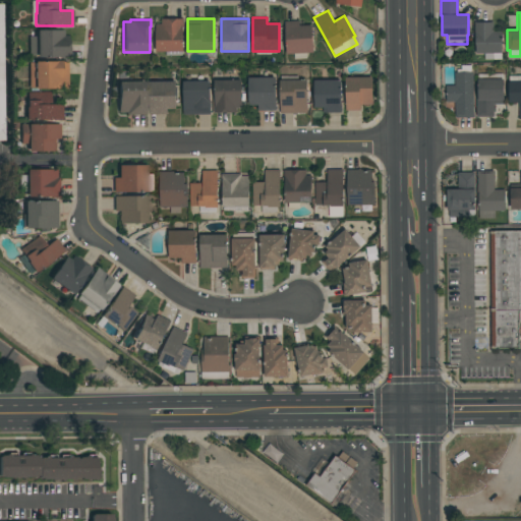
[(161,19),(183,19),(183,52),(182,52),(182,56),(166,56),(166,52),(156,52),(156,24),(161,24),(161,19)]
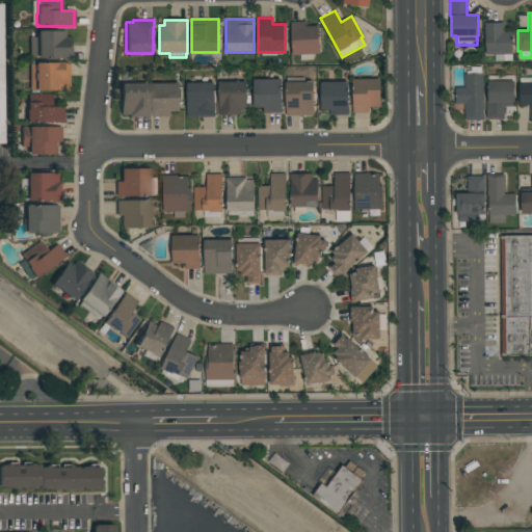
[(292,55),(290,22),(304,22),(304,26),(311,26),(311,25),(318,25),(319,54),(313,54),(313,60),(300,60),(300,55),(292,55)]
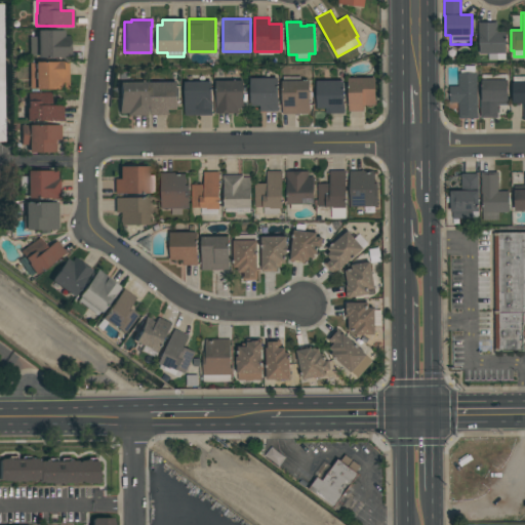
[(505,59),(488,59),(488,54),(480,54),(480,45),(478,45),(478,23),(497,23),(497,33),(505,33),(505,59)]
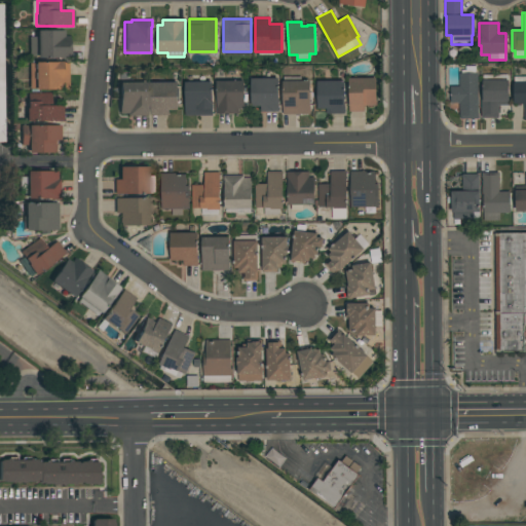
[(65,30),(65,37),(69,37),(69,59),(60,59),(60,58),(36,58),(36,55),(28,55),(28,37),(36,37),(36,30),(65,30)]
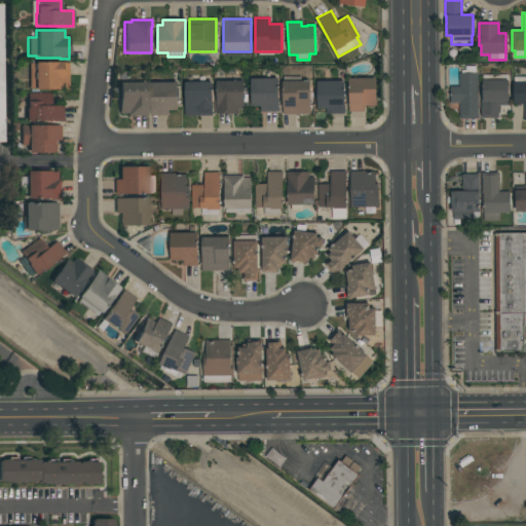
[(29,88),(29,63),(34,63),(34,62),(68,62),(68,82),(66,82),(66,89),(34,89),(34,88),(29,88)]
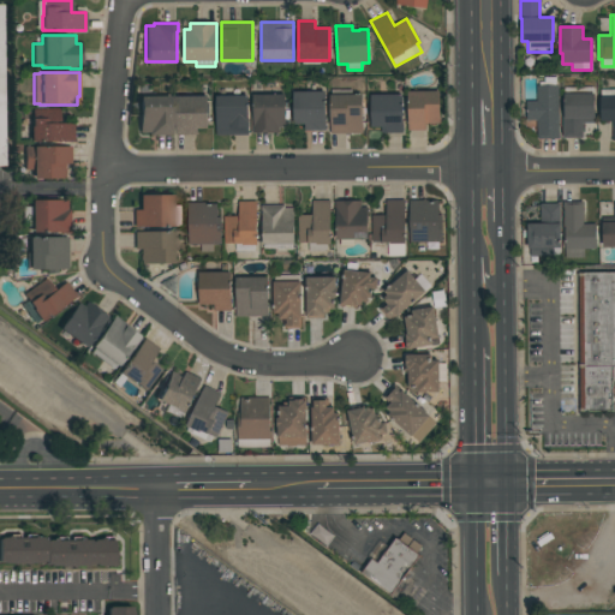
[(560,139),(537,139),(537,120),(526,120),(526,100),(536,100),(536,85),(539,85),(539,82),(544,82),(544,77),(556,77),(556,85),(559,85),(559,130),(560,130),(560,139)]
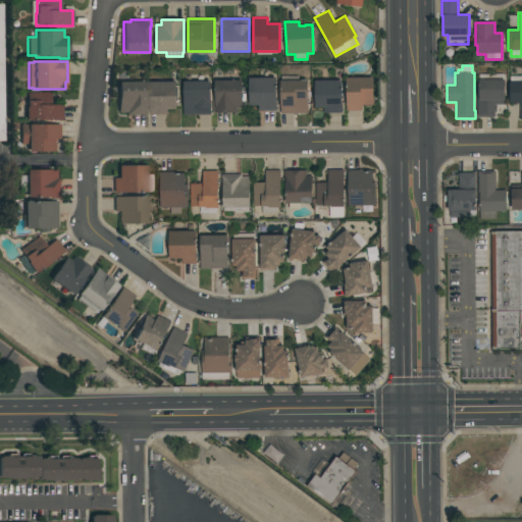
[(477,117),(477,97),(478,97),(478,80),(479,80),(479,73),(504,73),(504,80),(505,80),(505,104),(494,104),(494,117),(477,117)]
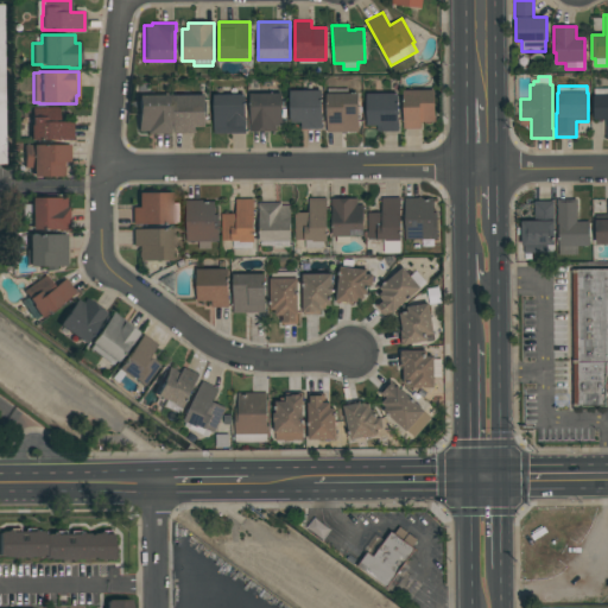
[(593,120),(593,96),(594,96),(594,88),(607,88),(607,139),(605,139),(605,120),(593,120)]
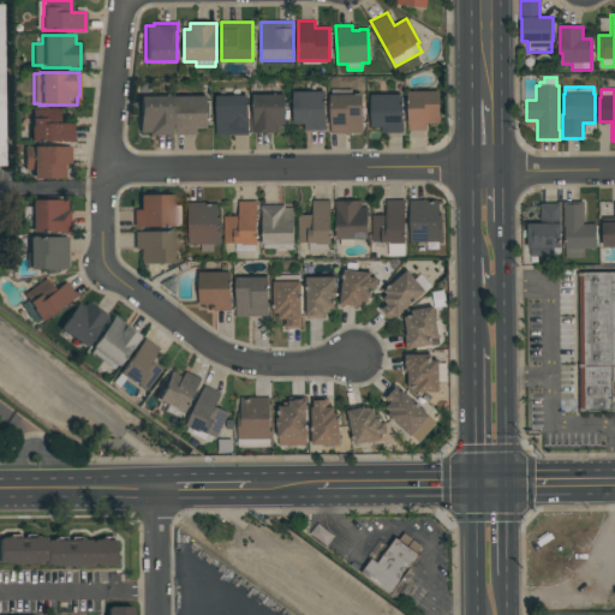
[(330,94),(332,94),(332,90),(352,90),(352,94),(363,94),(363,133),(330,133),(330,94)]
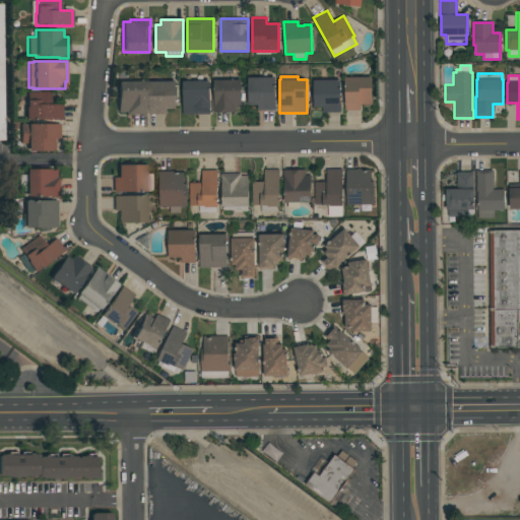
[(148,114),(148,77),(164,77),(164,79),(171,79),(171,81),(175,81),(175,109),(167,109),(167,114),(148,114)]
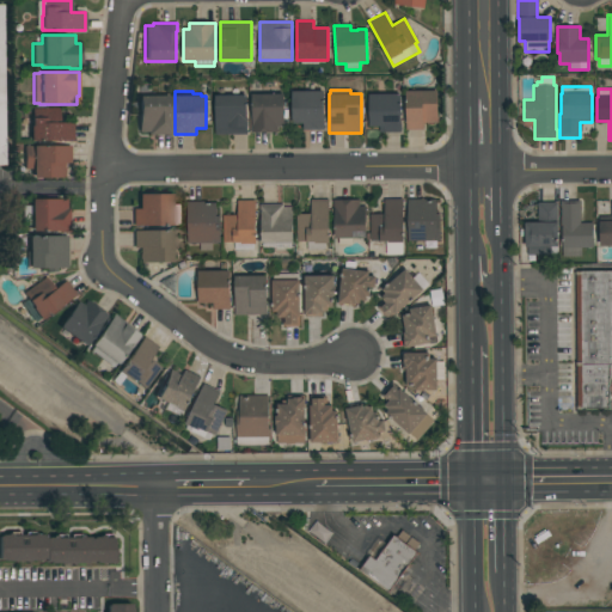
[(292,123),(292,91),(324,91),(324,129),(303,129),(303,123),(292,123)]
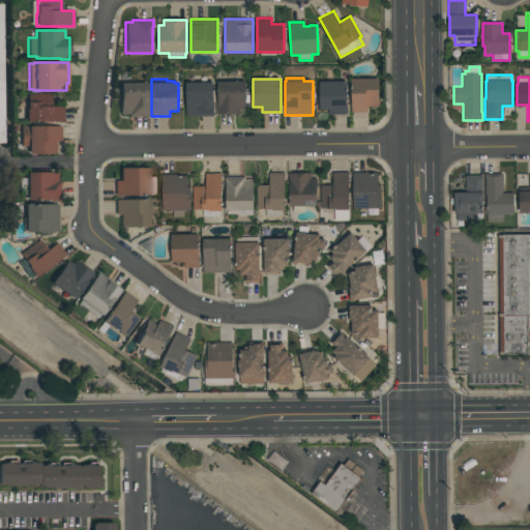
[(351,79),(379,79),(379,107),(367,107),(367,113),(351,113),(351,79)]
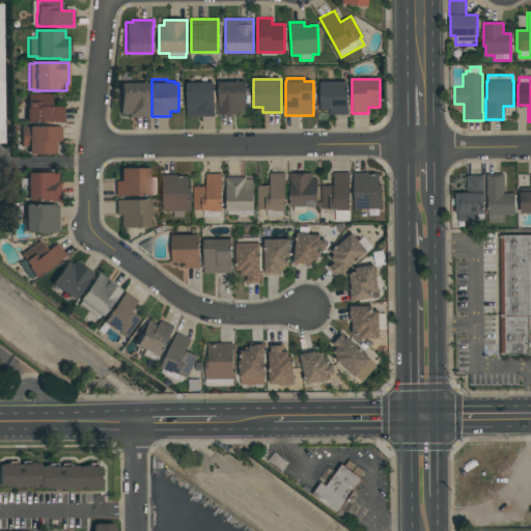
[(347,81),(347,115),(329,115),(329,110),(319,110),(319,81),(347,81)]
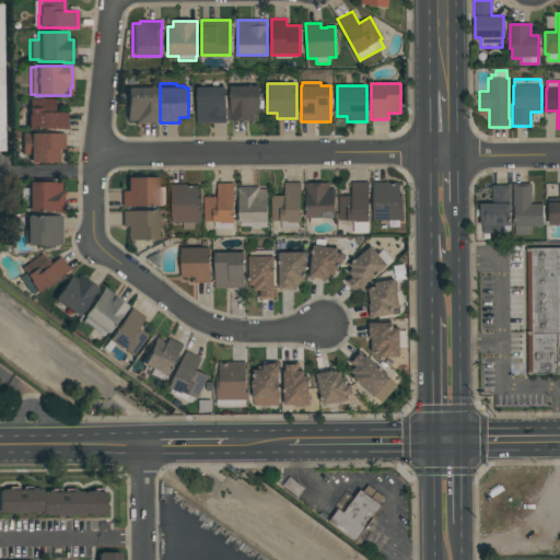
[(225,86),(225,108),(226,108),(226,116),(225,116),(225,123),(197,123),(197,88),(225,86)]
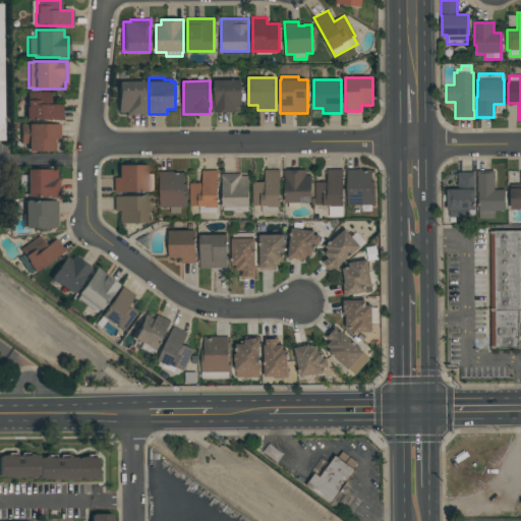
[(241,80),(241,108),(236,108),(236,113),(213,113),(213,106),(214,106),(214,80),(241,80)]
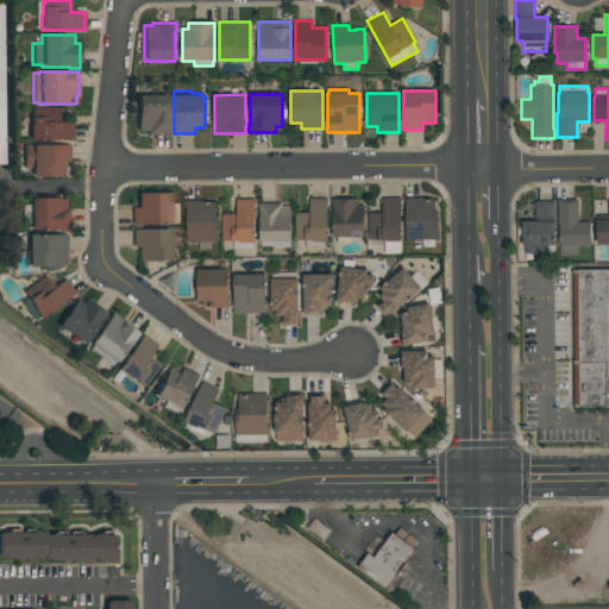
[(169,95),(169,123),(170,123),(170,135),(146,135),(146,132),(137,132),(137,95),(169,95)]
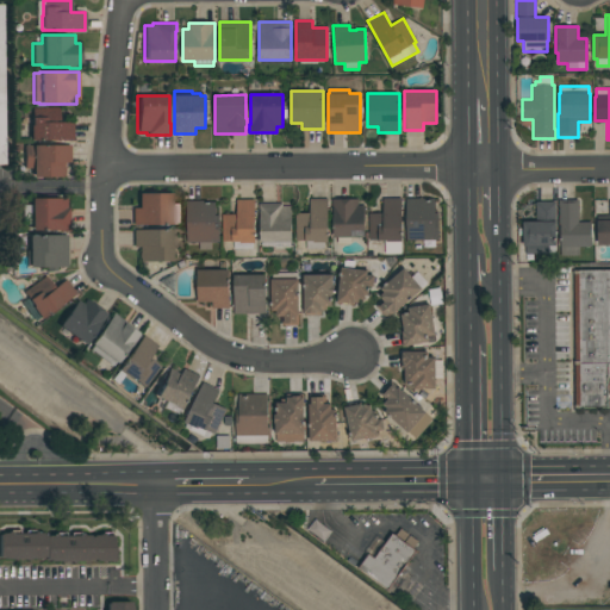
[(72,122),(72,141),(29,141),(29,125),(31,125),(31,107),(58,107),(58,122),(72,122)]
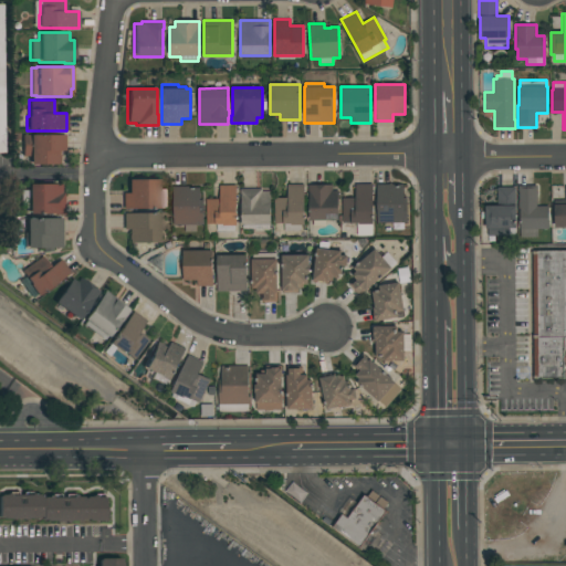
[(64,135),(64,150),(60,150),(60,165),(29,165),(29,156),(21,156),(21,135),(64,135)]
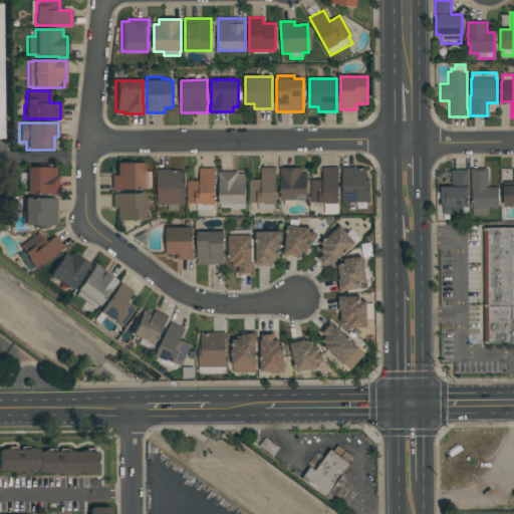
[(144,190),(110,190),(110,176),(115,176),(115,163),(144,163),(144,172),(152,172),(152,189),(144,189),(144,190)]
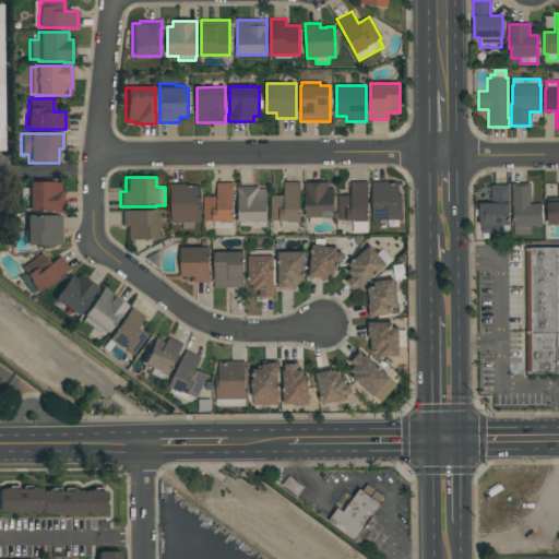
[(28,181),(60,181),(60,190),(62,190),(62,212),(54,212),(54,211),(28,211),(28,181)]
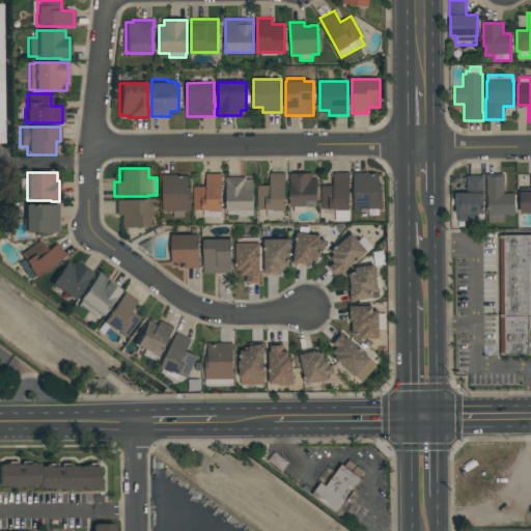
[(354,210),(354,172),(378,172),(378,186),(382,186),(382,210),(354,210)]
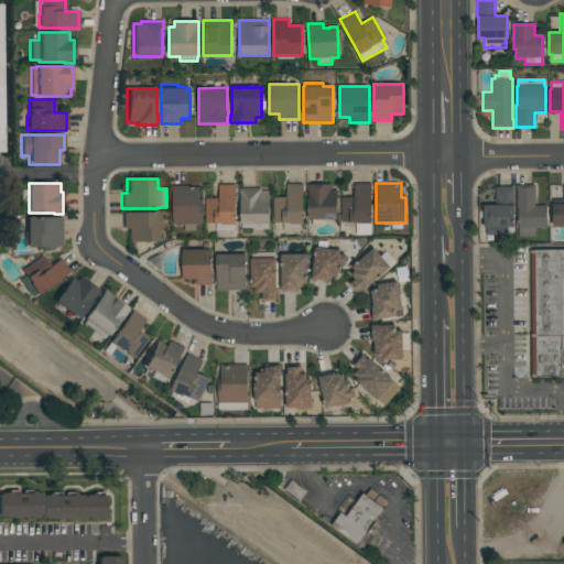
[(236,184),(236,225),(234,225),(234,230),(216,230),(216,224),(214,224),(214,223),(205,223),(205,198),(217,198),(217,203),(218,203),(218,184),(236,184)]
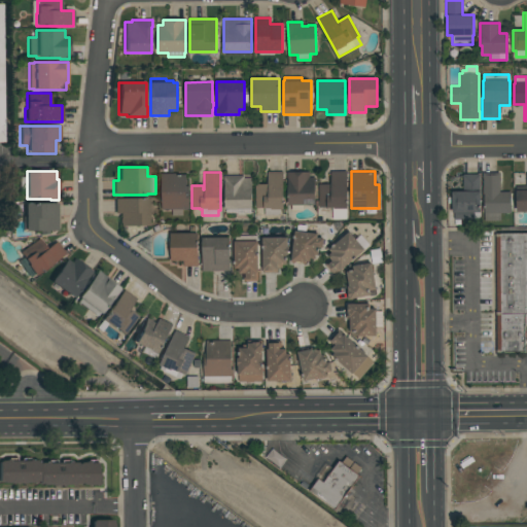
[(255,208),(255,184),(268,184),(268,172),(283,172),(283,210),(280,210),(280,215),(265,215),(265,208),(255,208)]
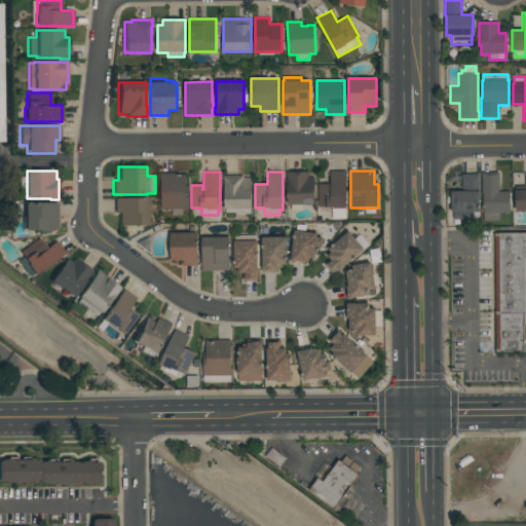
[(314,177),(314,204),(302,204),(302,210),(291,210),(291,204),(287,204),(287,178),(286,172),(309,172),(309,177),(314,177)]
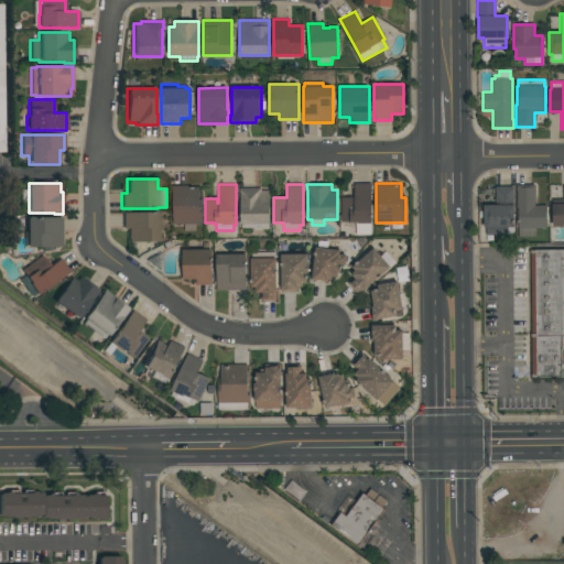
[(370,184),(371,235),(356,236),(355,223),(349,223),(349,220),(340,221),(340,197),(354,197),(354,184),(370,184)]
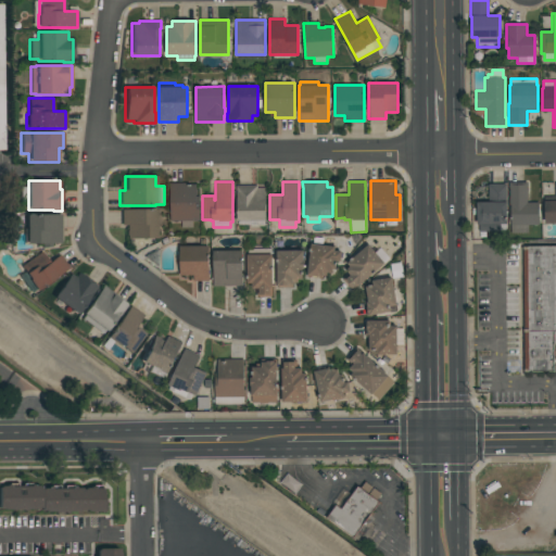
[(169,182),(196,182),(196,197),(200,197),(200,220),(192,220),(192,228),(181,228),(181,220),(169,220),(169,182)]
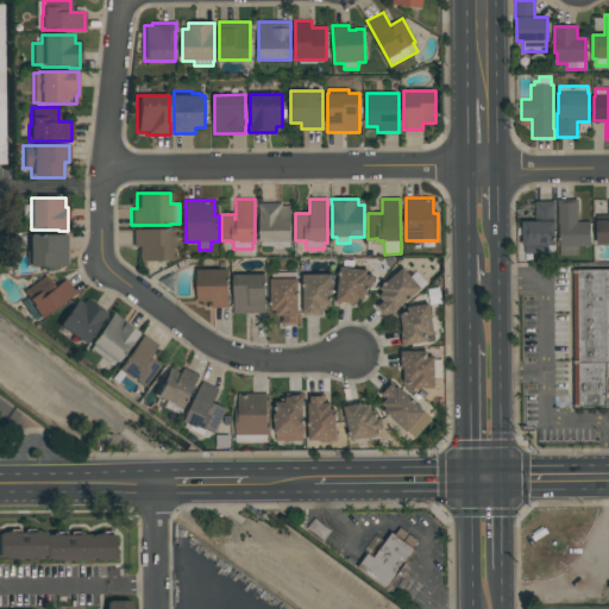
[(577,221),(590,221),(590,246),(578,246),(578,256),(559,256),(559,225),(558,225),(558,206),(557,206),(557,200),(577,200),(577,221)]
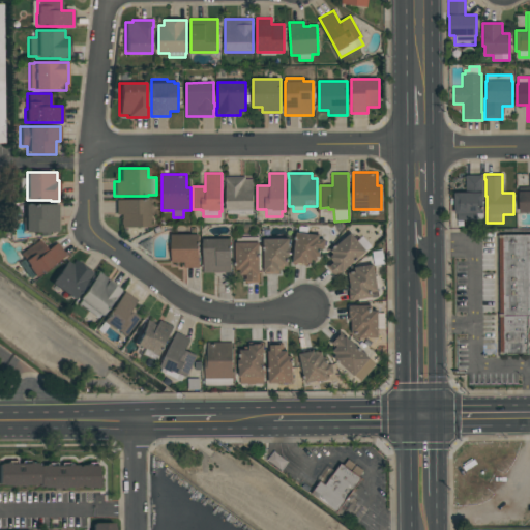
[(529,187),(529,174),(529,212),(519,212),(519,187),(529,187)]
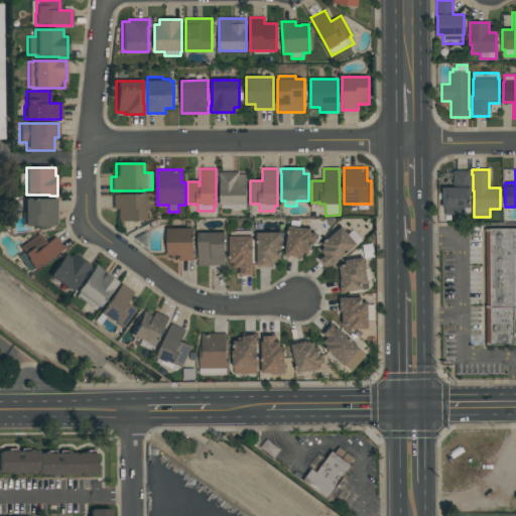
[(470,170),(470,208),(464,208),(464,215),(444,215),(444,209),(442,209),(441,187),(454,187),(453,171),(470,170)]
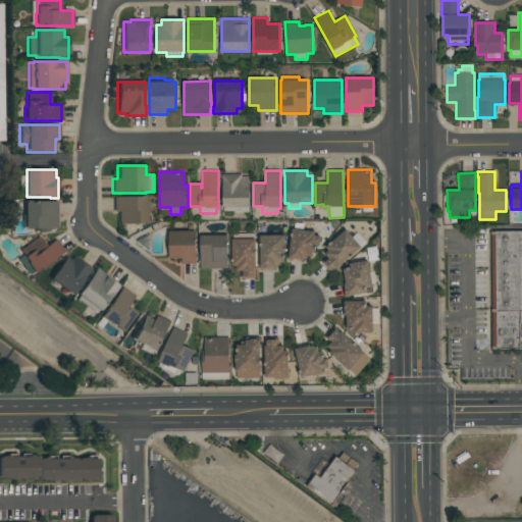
[(221,174),(242,174),(242,176),(250,176),(250,207),(249,207),(249,212),(236,212),(236,211),(223,211),(223,207),(222,207),(222,184),(221,184),(221,174)]
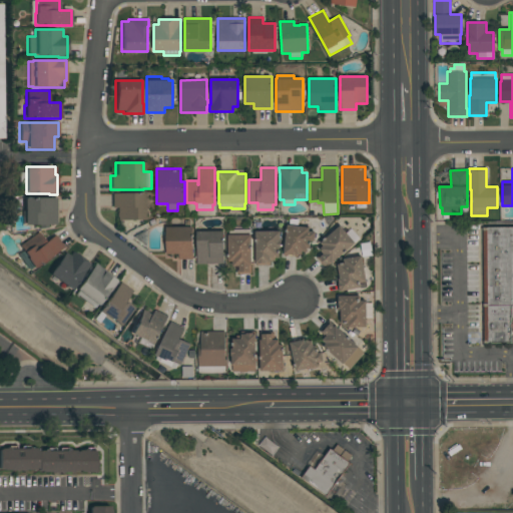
[(143,219),(117,219),(117,217),(116,217),(116,212),(117,212),(117,207),(111,207),(111,193),(143,193),(143,219)]
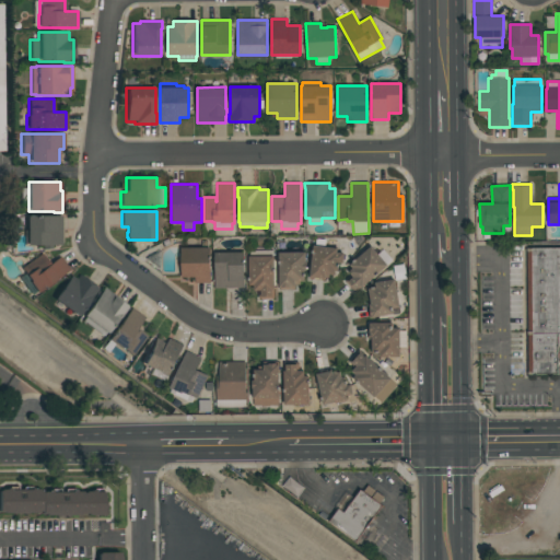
[(61,216),(61,245),(51,245),(51,249),(42,249),(42,245),(25,245),(25,216),(61,216)]
